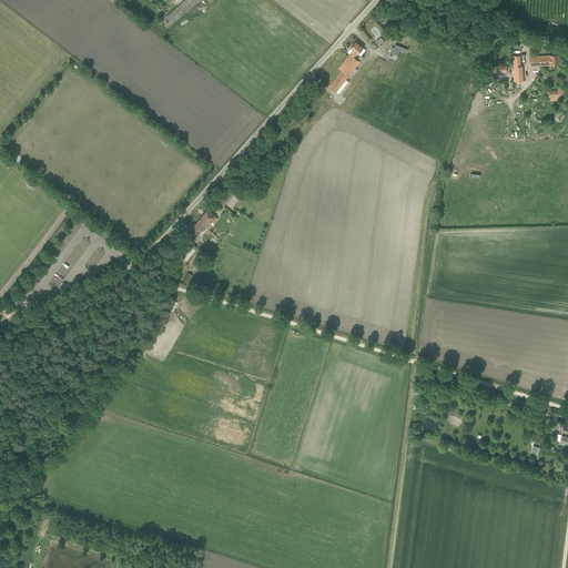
[(557,30),(558,23),(548,21),(546,28),(557,30)]
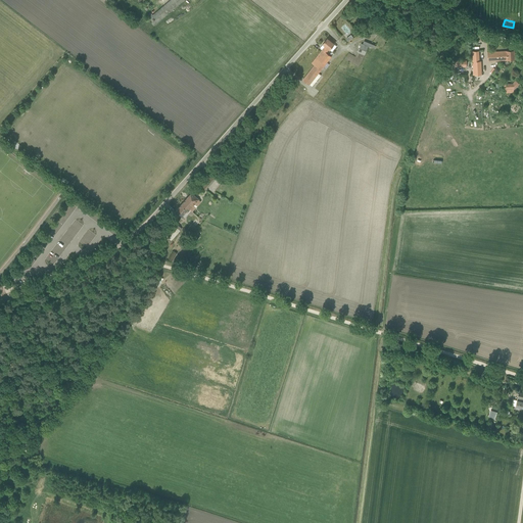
[(311,69),(317,75),(331,57),(326,53),(329,49),(330,49),(334,44),(327,39),(323,44),(325,46),(322,50),(323,50),(312,63),(315,65),(311,69)]
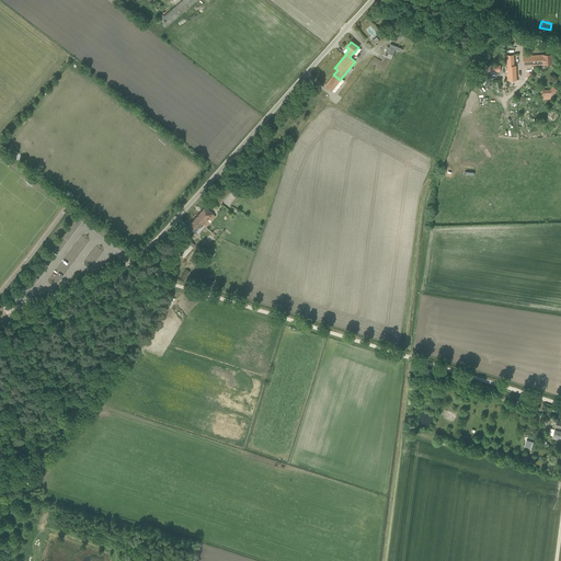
[(388,47),(384,56),(391,59),(395,50),(388,47)]
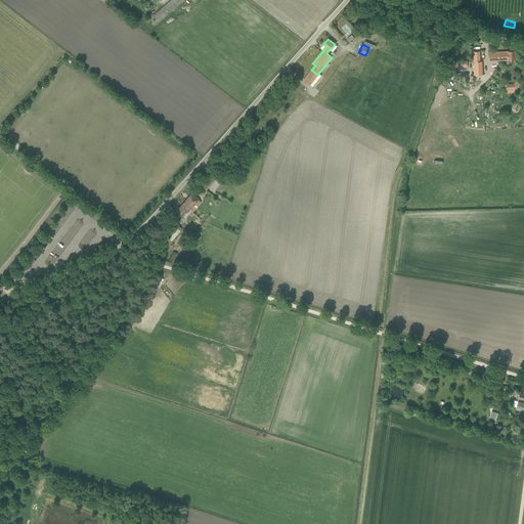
[(515,50),(488,52),(489,61),(516,59),(515,50)]
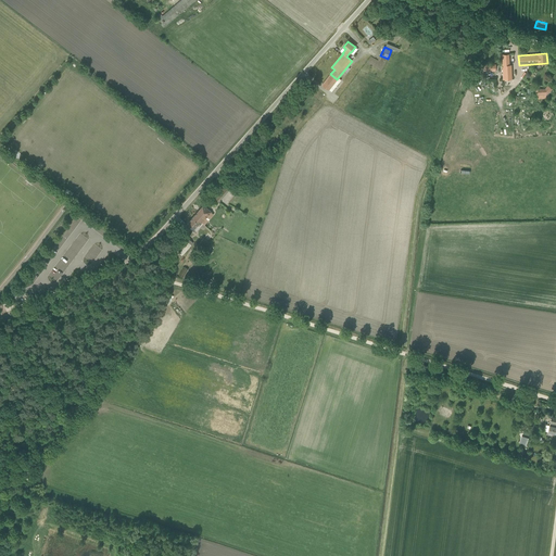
[(330,74),(323,85),(328,90),(329,89),(332,91),(341,80),(339,78),(337,79),(330,74)]
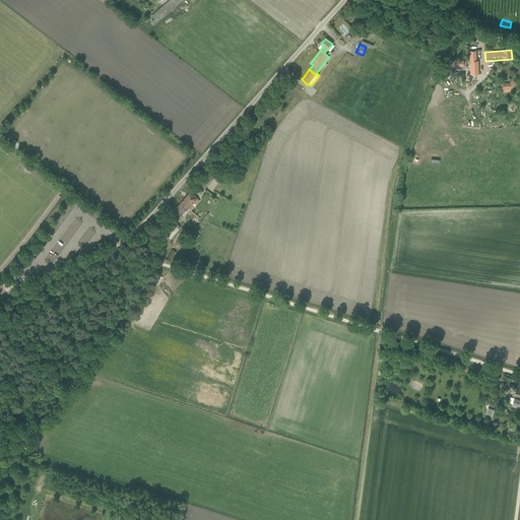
[(510,82),(503,83),(503,88),(513,88),(514,87),(517,83),(513,79),(510,82)]
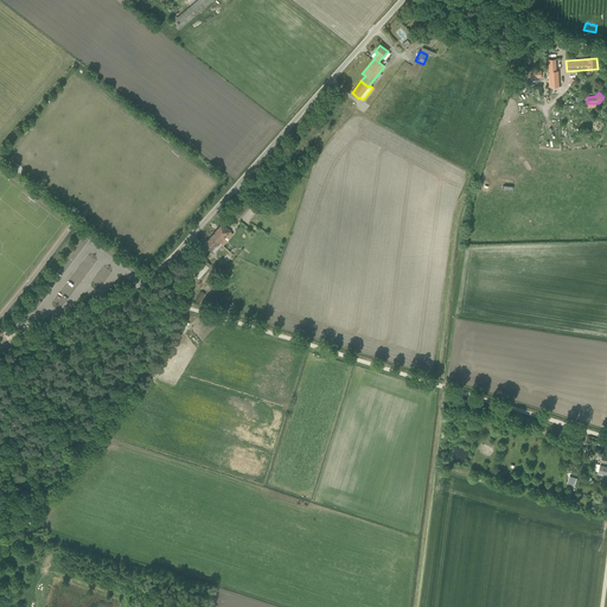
[(237,219),(251,205),(244,199),(231,213),(237,219)]
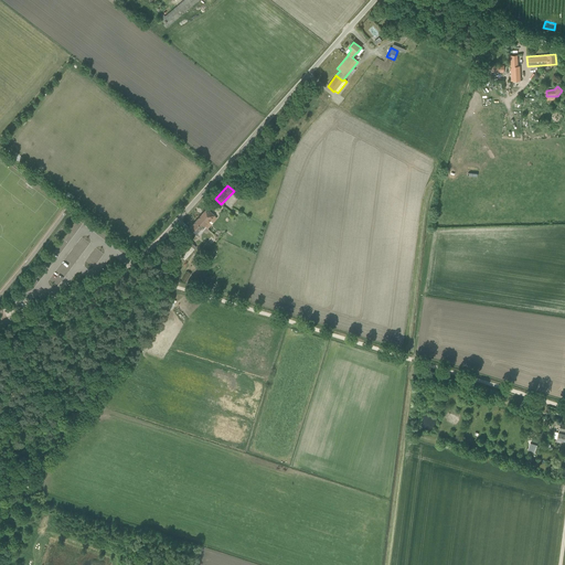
[(205,227),(215,217),(214,216),(214,215),(206,209),(196,220),(205,227)]
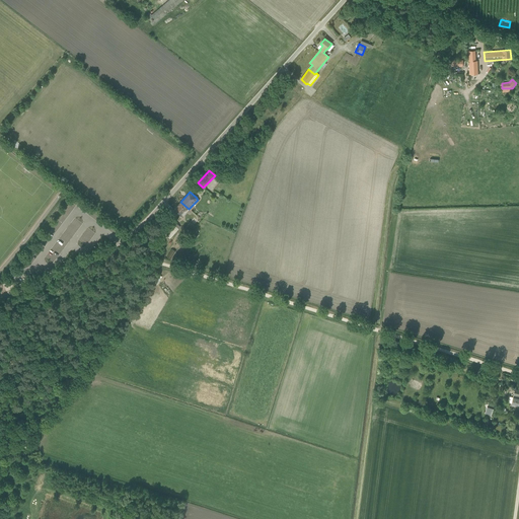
[(187,211),(189,209),(180,202),(174,209),(180,214),(182,216),(187,211)]
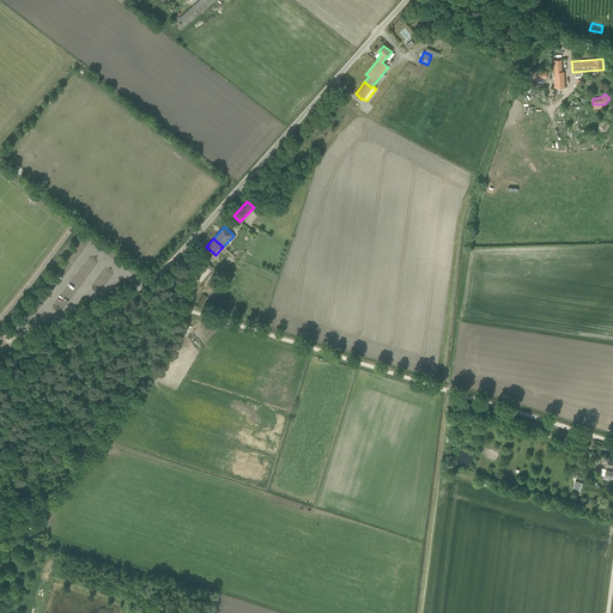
[(200,281),(213,268),(206,261),(193,275),(198,279),(200,281)]
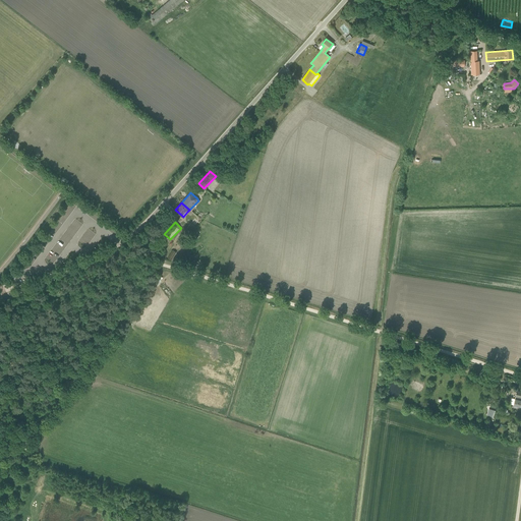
[(172,250),(170,253),(167,258),(171,261),(174,255),(176,252),(172,250)]
